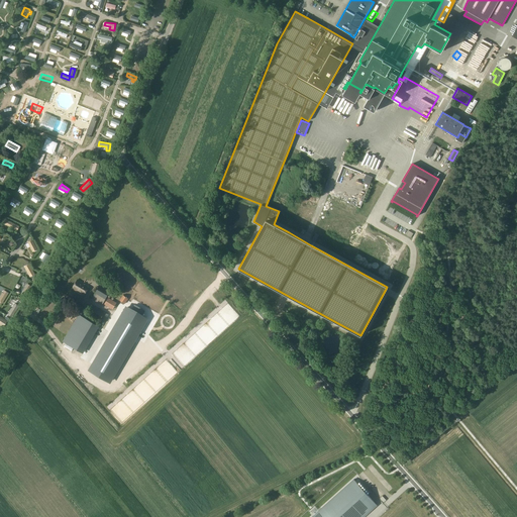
[(20,185),(18,189),(26,193),(28,190),(20,185)]
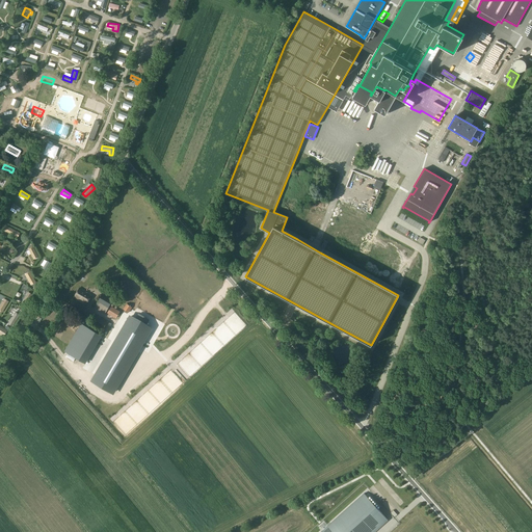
[(76,197),(74,201),(81,206),(84,202),(76,197)]
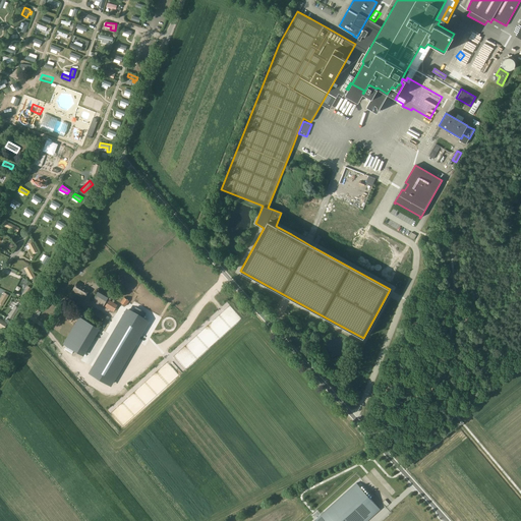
[(35,195),(32,198),(40,204),(42,199),(35,195)]
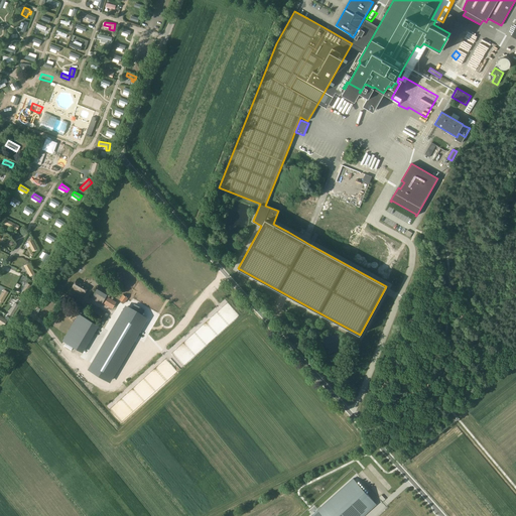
[(13,198),(10,202),(18,206),(20,202),(13,198)]
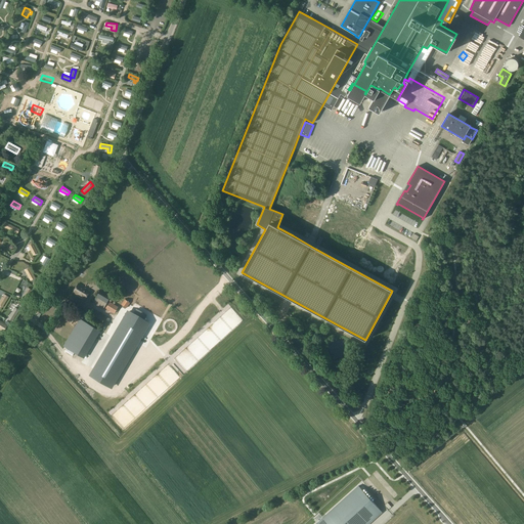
[(53,202),(51,206),(58,210),(60,206),(53,202)]
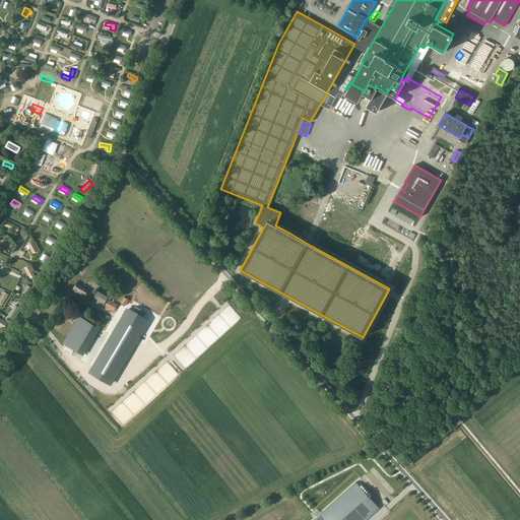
[(26,207),(24,211),(31,216),(34,212),(26,207)]
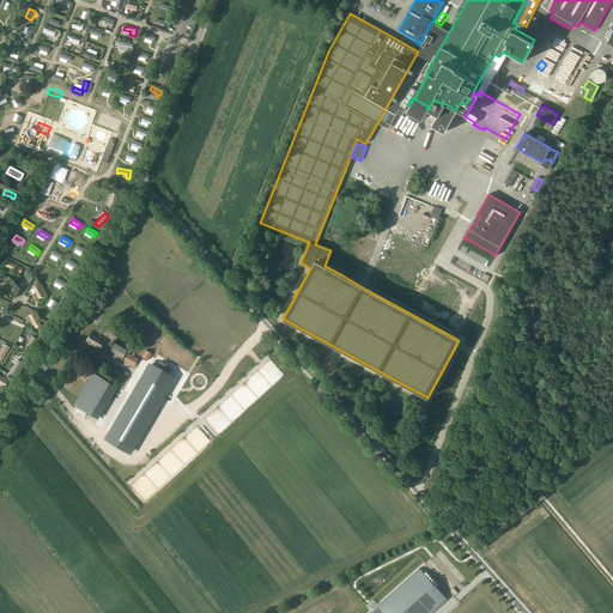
[(77,244),(74,249),(84,255),(86,250),(77,244)]
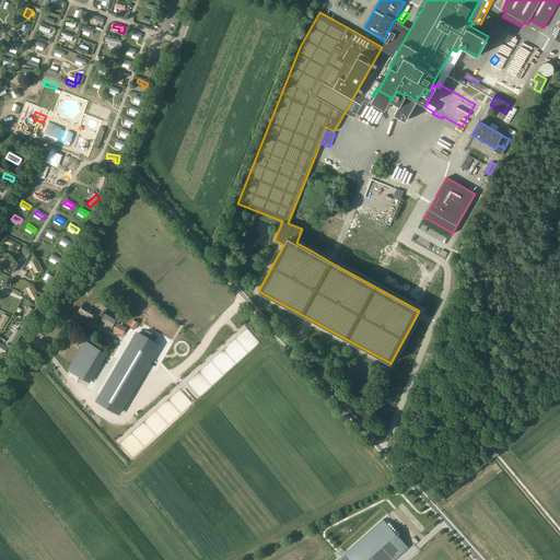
[(48,229),(46,233),(55,237),(57,233),(48,229)]
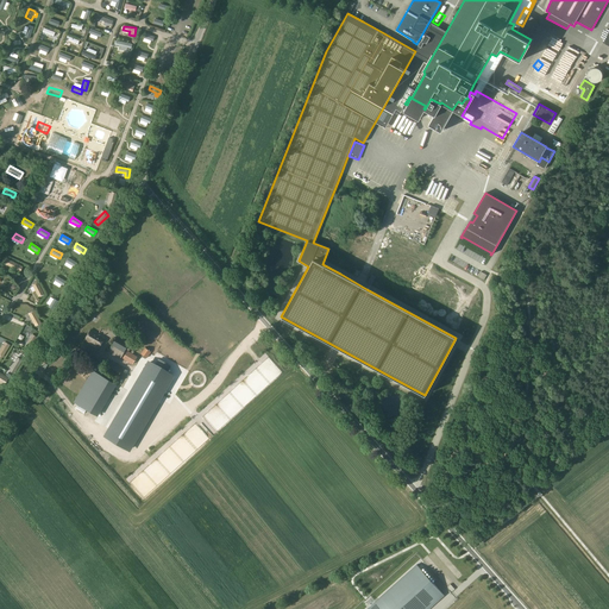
[(68,257),(66,262),(74,267),(76,263),(68,257)]
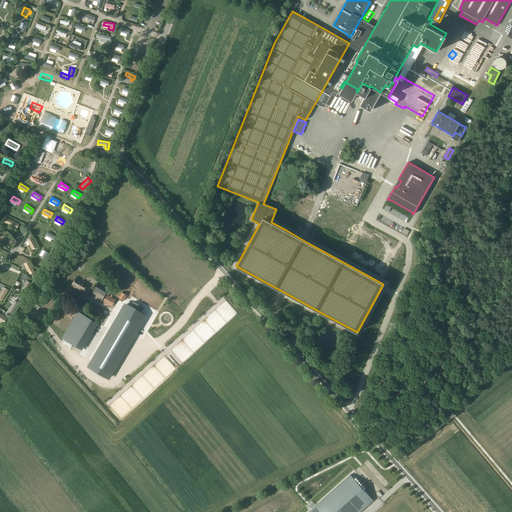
[(5,217),(3,221),(17,228),(19,224),(5,217)]
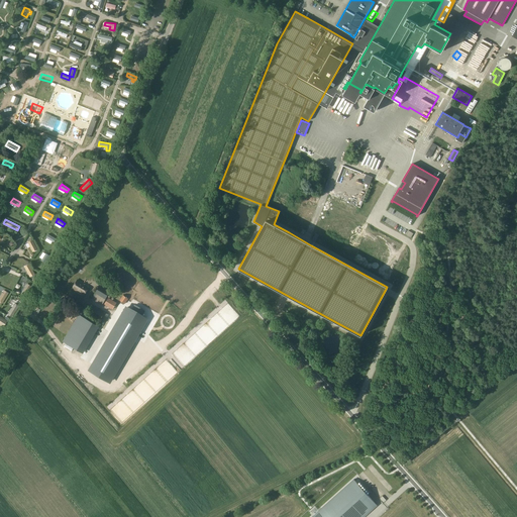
[(48,234),(45,238),(54,242),(56,239),(48,234)]
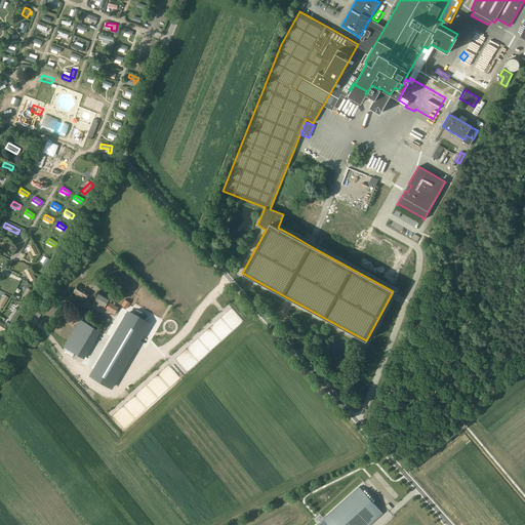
[(30,250),(33,256),(37,253),(32,243),(28,245),(28,247),(27,248),(28,251),(30,250)]
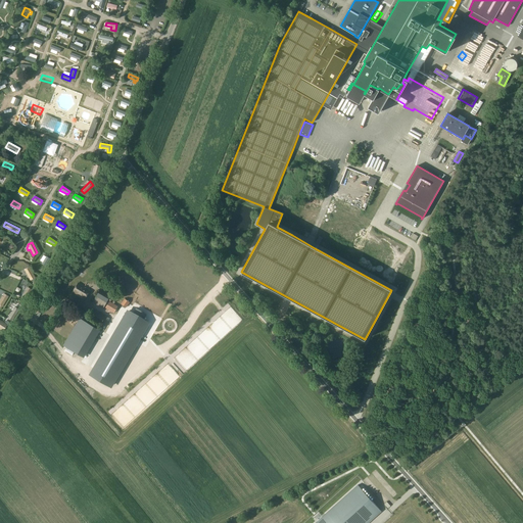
[(46,256),(42,264),(45,266),(50,258),(46,256)]
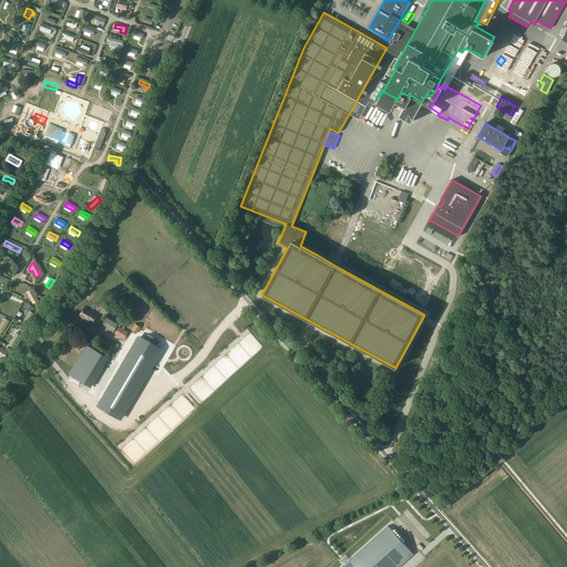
[(31,289),(27,291),(33,303),(38,300),(31,289)]
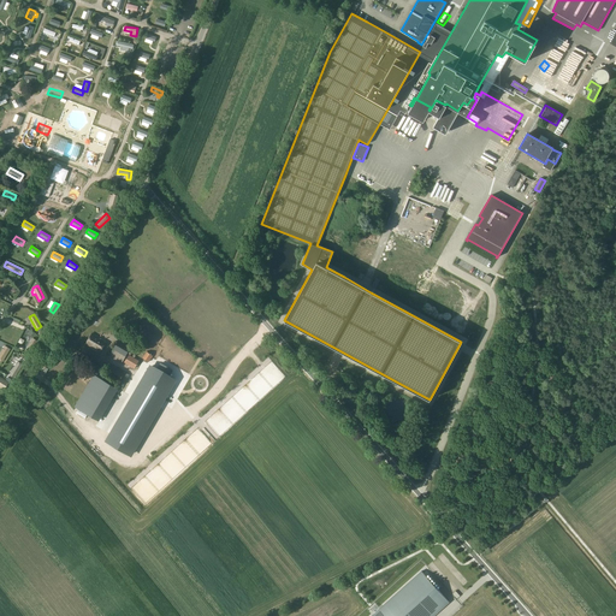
[(86,344),(100,353),(106,342),(92,333),(86,344)]
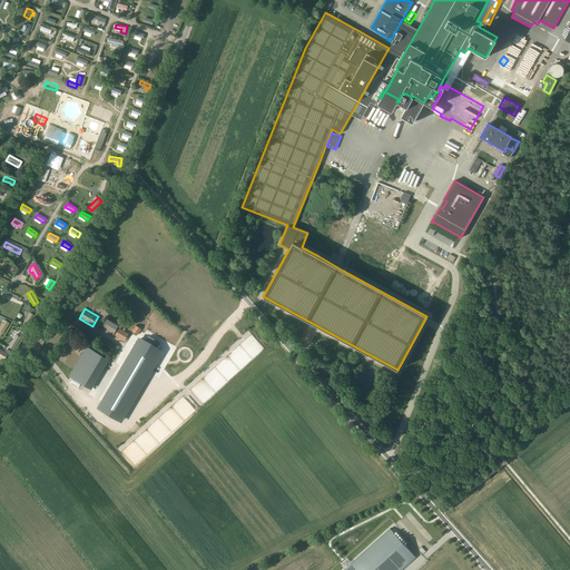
[(30,313),(22,324),(27,327),(33,315),(30,313)]
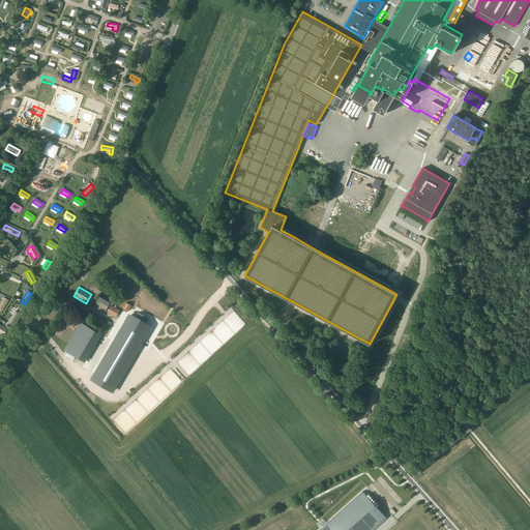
[(94,306),(105,313),(111,303),(99,297),(94,306)]
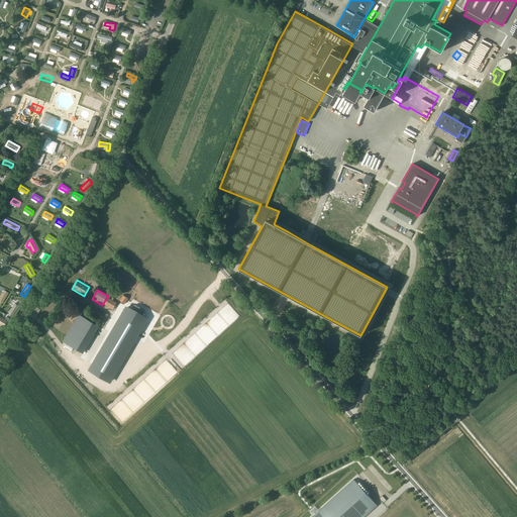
[(113,309),(117,303),(108,298),(104,304),(113,309)]
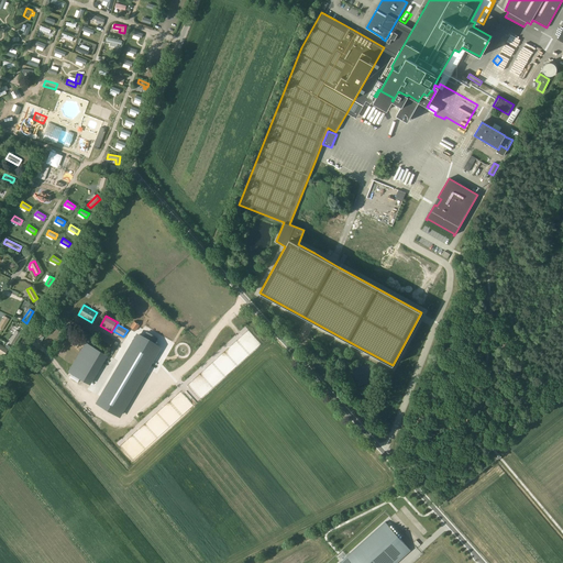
[(130,331),(136,335),(141,331),(135,326),(130,331)]
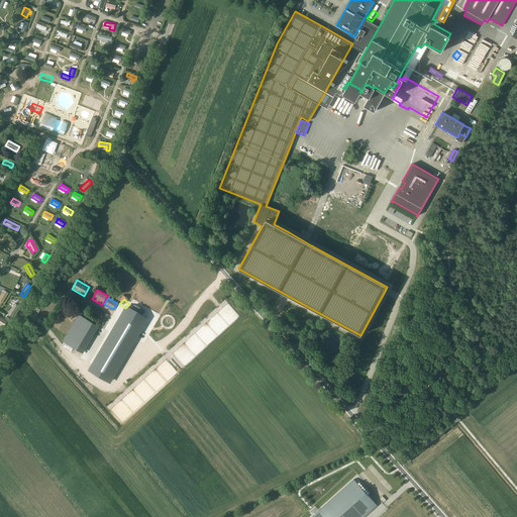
[(14,305),(8,315),(12,317),(18,307),(14,305)]
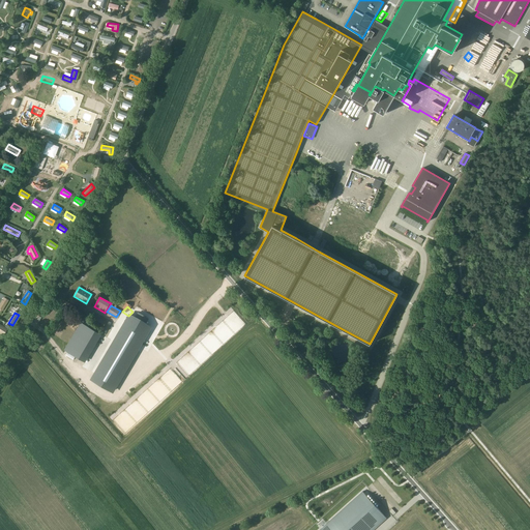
[(96,314),(92,322),(102,328),(100,331),(105,333),(107,330),(112,323),(96,314)]
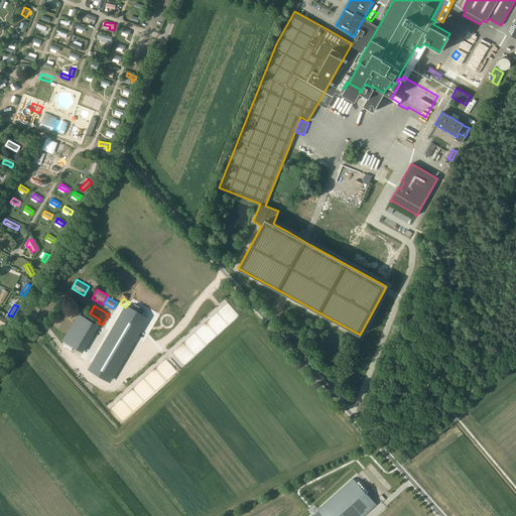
[(107,381),(144,319),(125,307),(88,370),(107,381)]
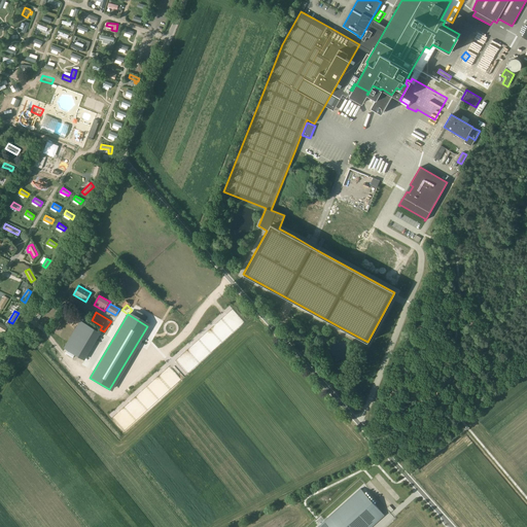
[(77,324),(80,319),(74,315),(71,320),(77,324)]
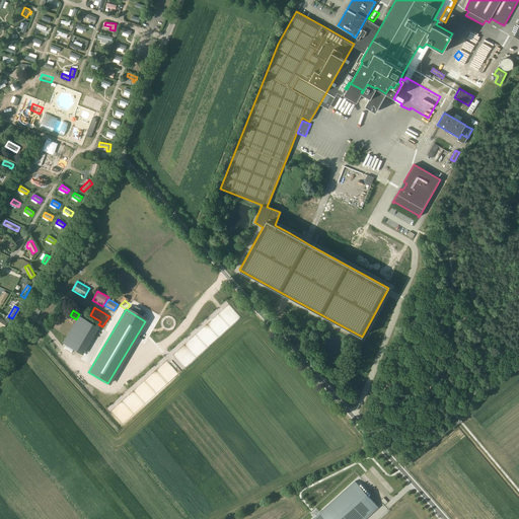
[(83,355),(99,327),(79,315),(76,320),(63,343),(83,355)]
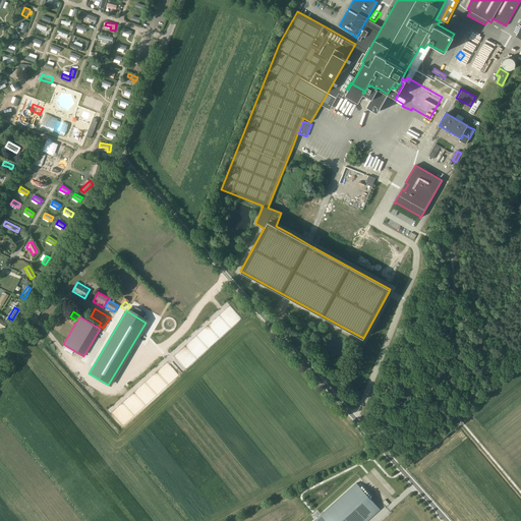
[(356,483),(313,520),(366,520),(380,510),(356,483)]
